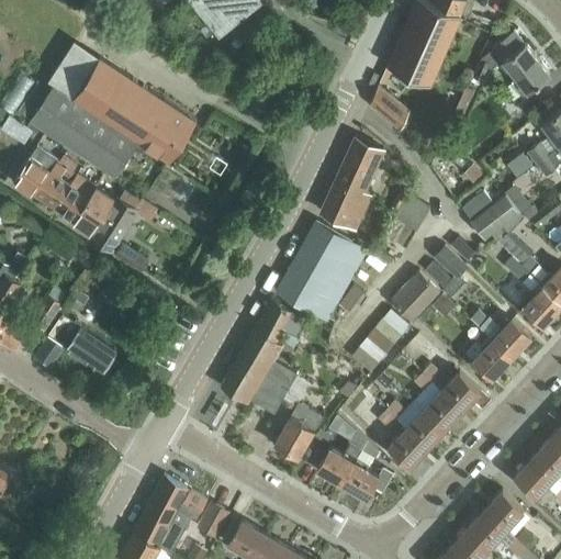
[(194,0),(219,31),(236,17),(244,11),(244,10),(256,0),(194,0)]
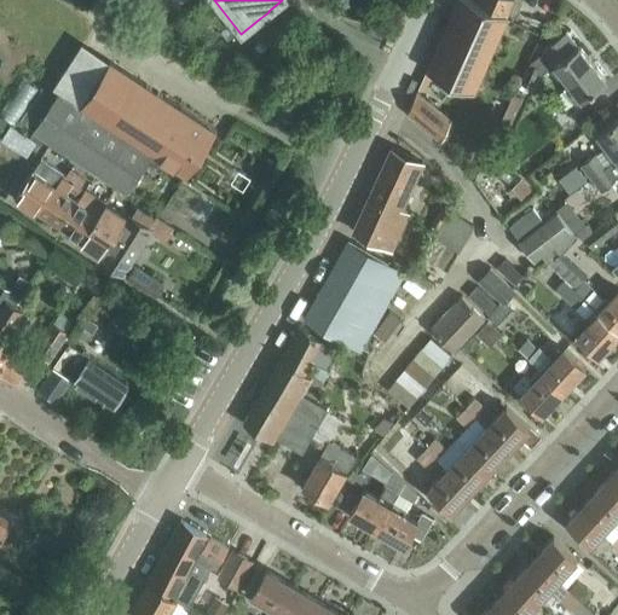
[(475,0),(474,4),(467,0),(457,0),(426,73),(472,93),(513,0),(512,0),(475,0)]
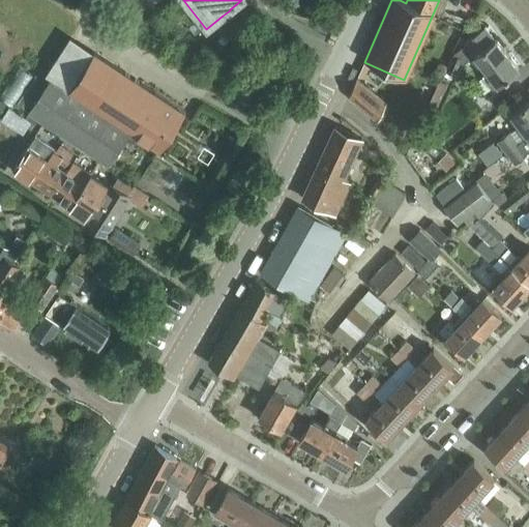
[(497,87),(518,70),(495,40),(494,40),(485,28),(464,44),(467,47),(453,57),(451,57),(444,74),(453,78),(460,65),(464,66),(474,58),(487,74),(482,77),(492,89),(496,86),(497,87)]
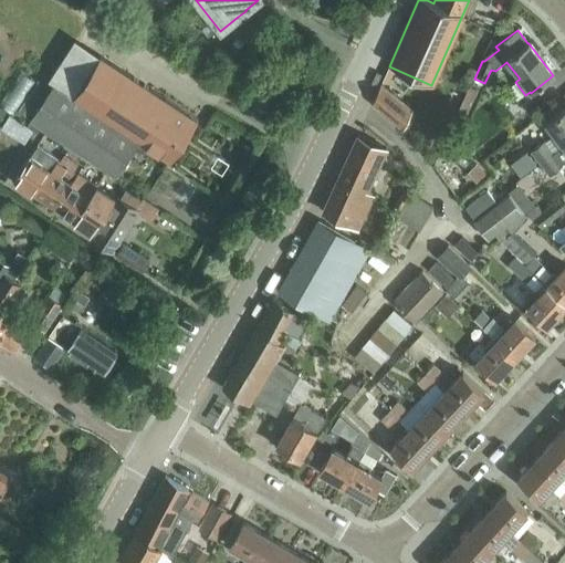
[(170,164),(197,123),(98,59),(72,100),(53,86),(30,122),(115,178),(138,143),(170,164)]
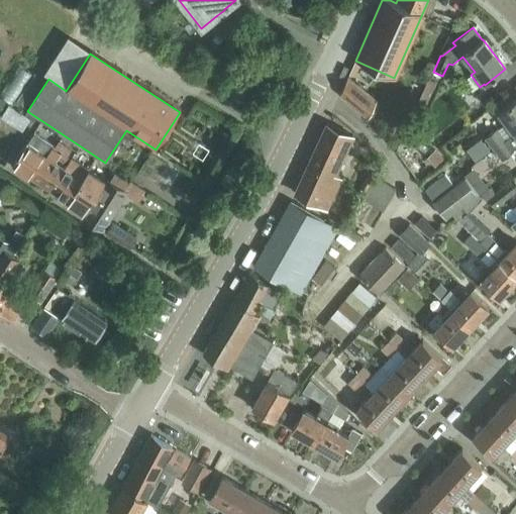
[(376,102),(346,80),(339,96),(369,118),(376,102)]
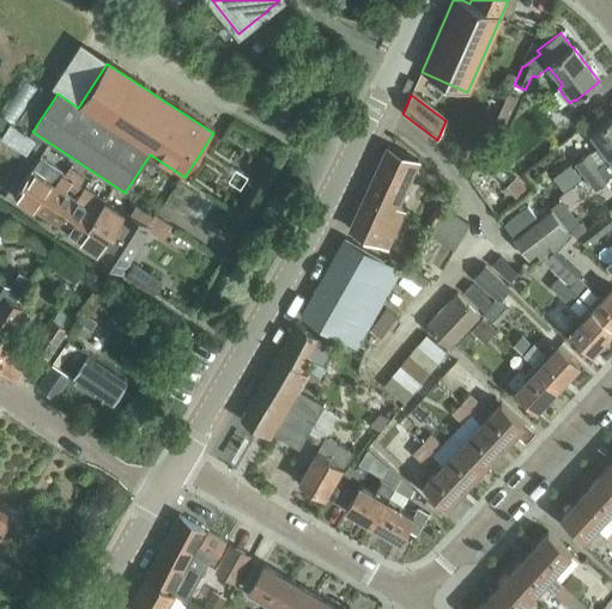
[(586,180),(611,158),(611,116),(591,133),(600,147),(589,156),(587,154),(574,164),(586,180)]
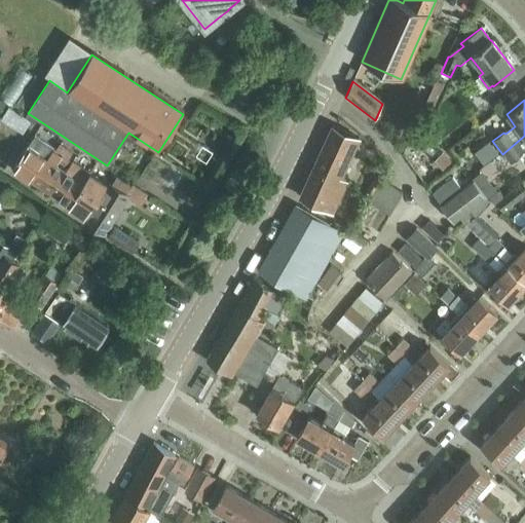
[(11,112),(4,123),(16,132),(24,121),(11,112)]
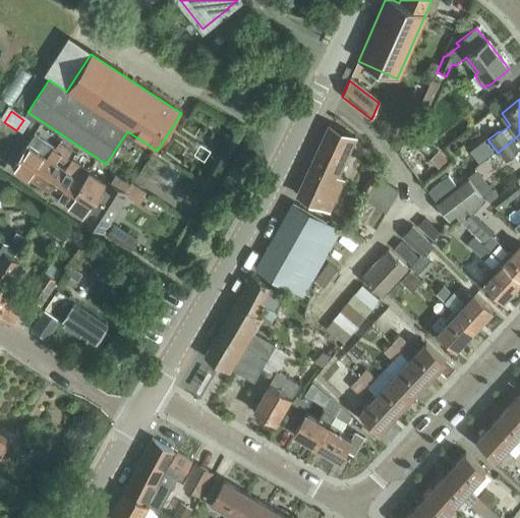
[(329,127),(297,197),(319,207),(323,197),(330,200),(339,181),(337,180),(348,153),(354,139),(329,127)]
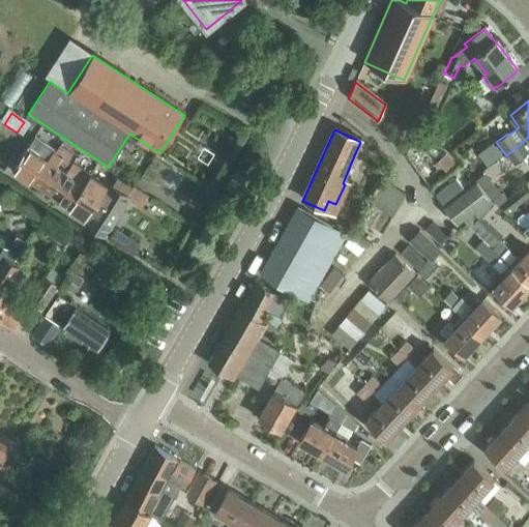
[(528,137),(506,155),(513,166),(526,156),(525,155),(528,151),(528,137)]
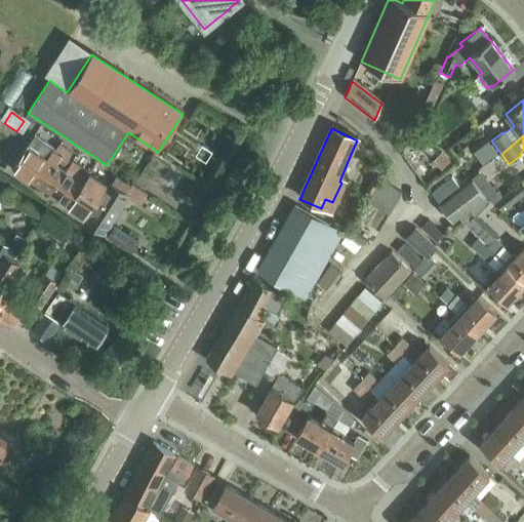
[(13,169),(32,182),(53,151),(35,137),(13,169)]
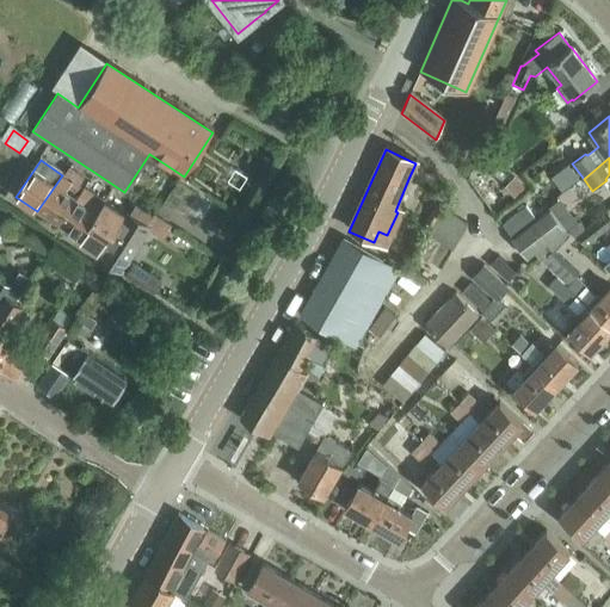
[(560,192),(578,179),(567,165),(549,178),(560,192)]
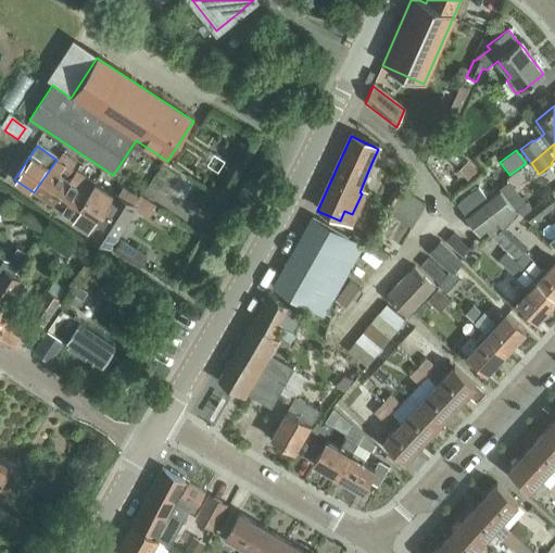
[(34,192),(52,205),(67,183),(60,177),(62,173),(70,178),(74,173),(72,171),(76,164),(63,155),(60,161),(57,160),(34,192)]
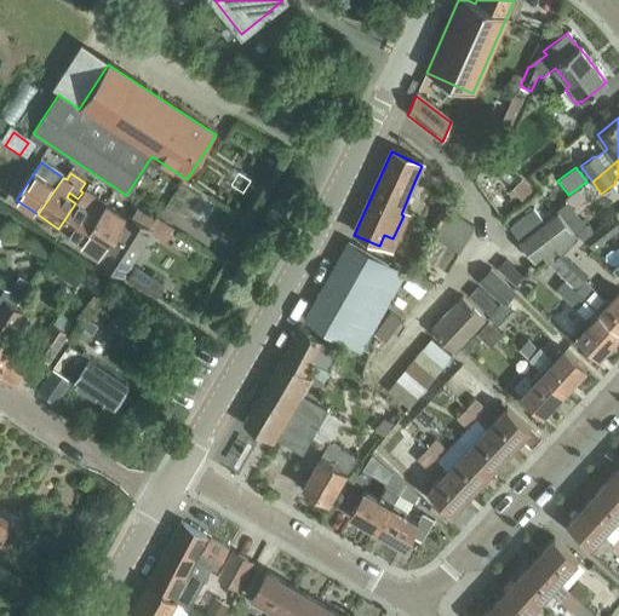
[(521,182),(511,191),(521,202),(532,193),(521,182)]
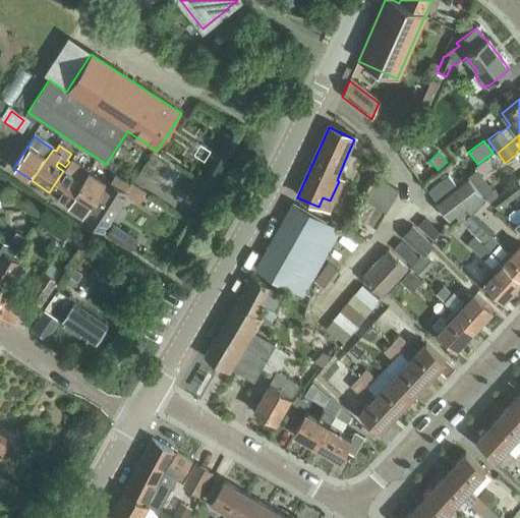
[(49,192),(67,205),(87,176),(85,176),(78,171),(73,178),(63,171),(49,192)]
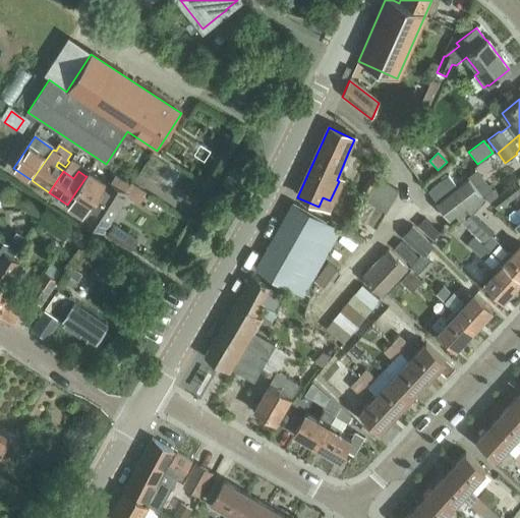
[(85,220),(100,198),(110,183),(108,182),(106,185),(88,173),(85,176),(87,176),(67,205),(87,218),(84,220),(85,220)]
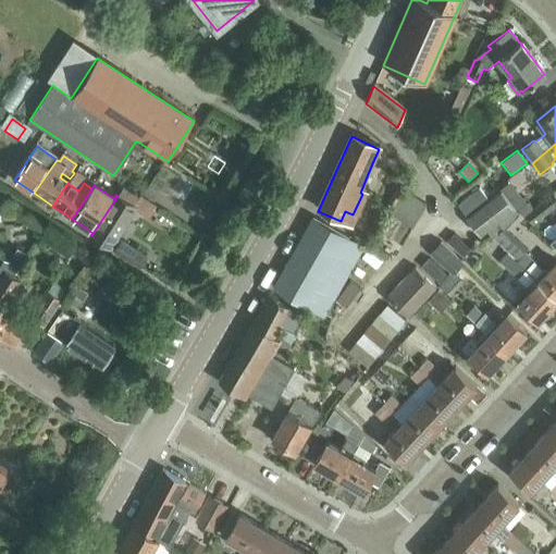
[(502,191),(514,207),(517,210),(523,219),(526,217),(526,218),(532,212),(531,212),(510,185),(502,191)]
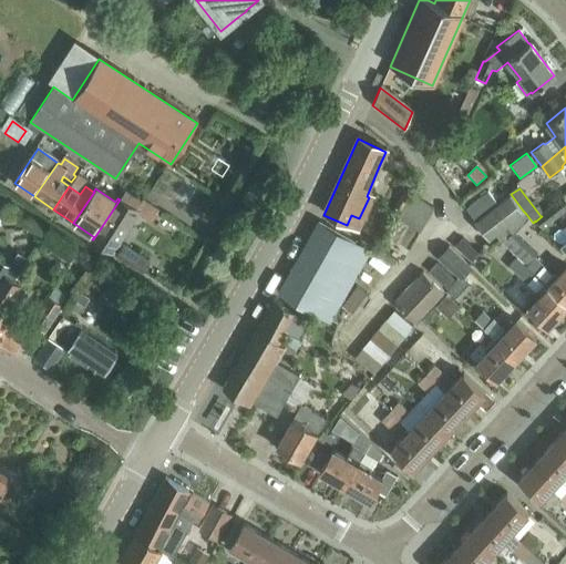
[(420,233),(434,208),(412,195),(412,196),(404,193),(398,204),(404,207),(398,219),(420,233)]
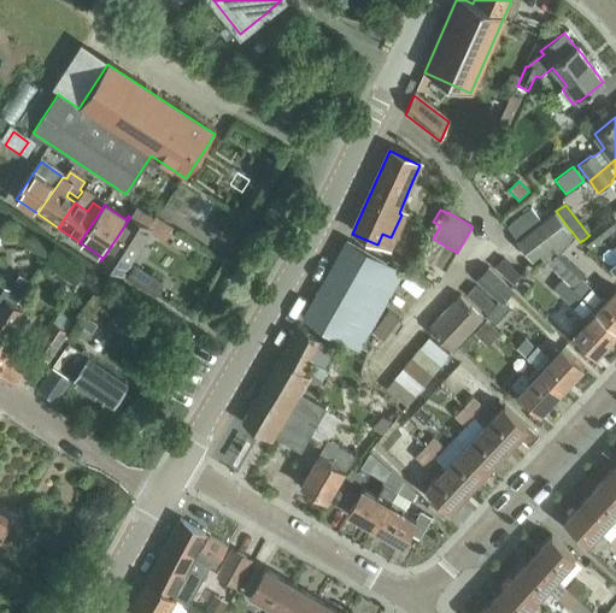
[(128,277),(125,280),(156,299),(164,286),(130,264),(150,233),(165,242),(172,230),(154,219),(153,222),(135,211),(130,217),(118,235),(101,260),(128,277)]
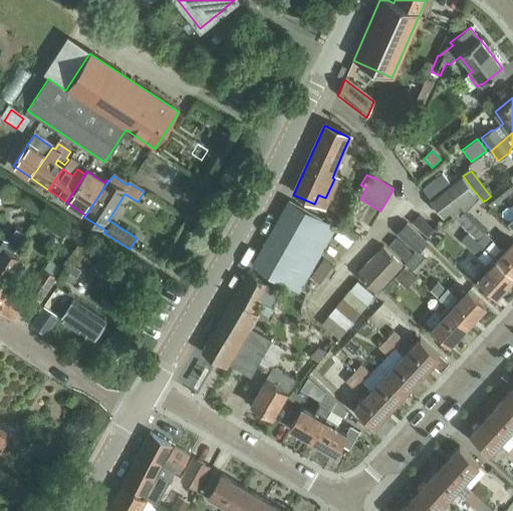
[(442,176),(423,191),(430,200),(449,185),(442,176)]
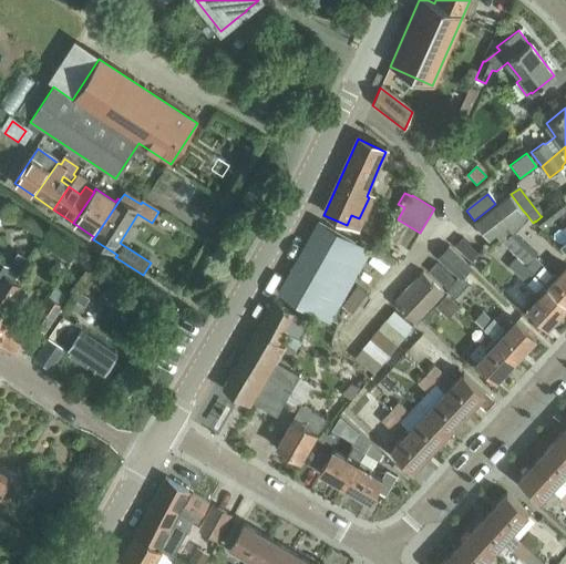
[(508,195),(511,197),(485,216),(498,233),(495,237),(497,239),(523,211),(511,194),(508,195)]
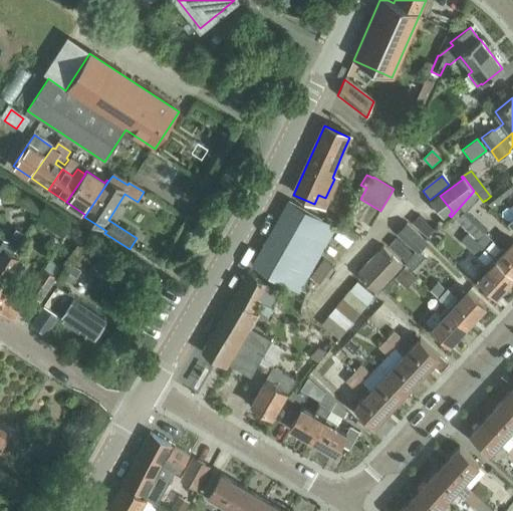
[(512,192),(512,184),(510,181),(490,196),(491,196),(485,201),(492,209),(512,192)]
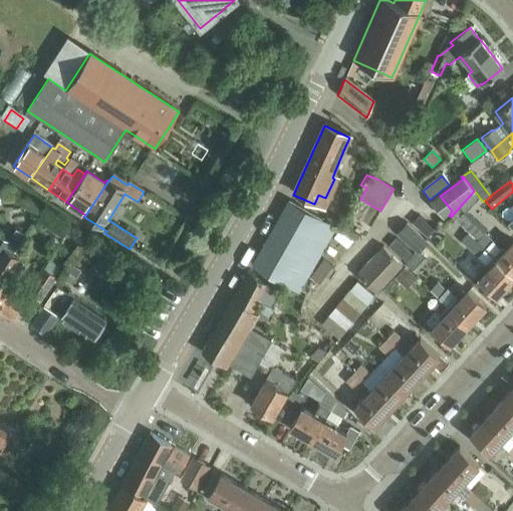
[(476,241),(475,242),(512,276),(512,242),(504,253),(501,250),(500,252),(482,235),(486,232),(466,213),(478,200),(475,195),(477,194),(474,191),(451,217),(476,241)]
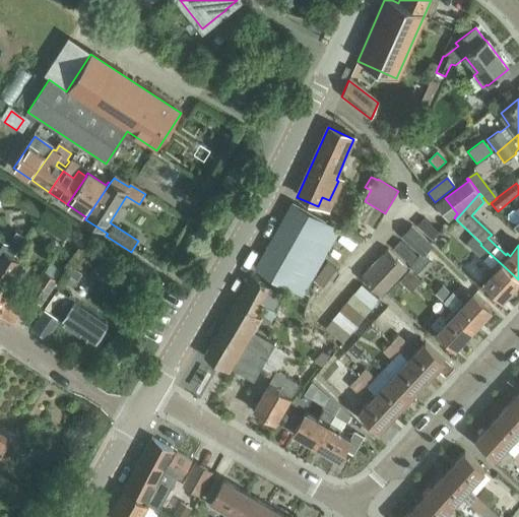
[(293,203),(254,270),(286,289),(325,222),(293,203)]
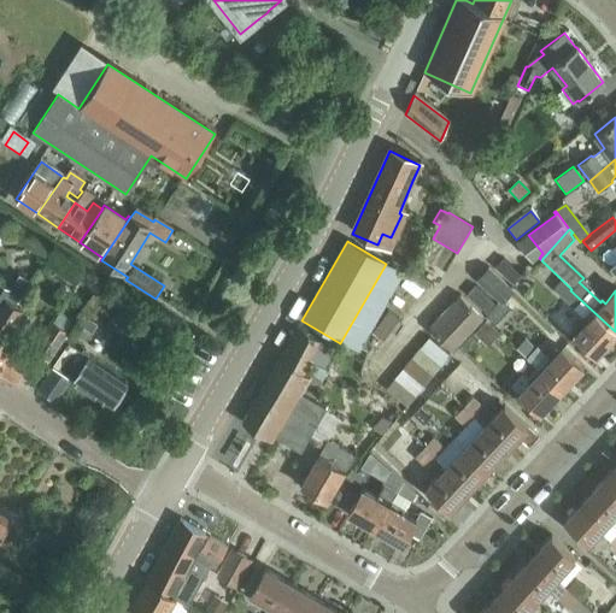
[(512,288),(521,278),(503,261),(494,271),(512,288)]
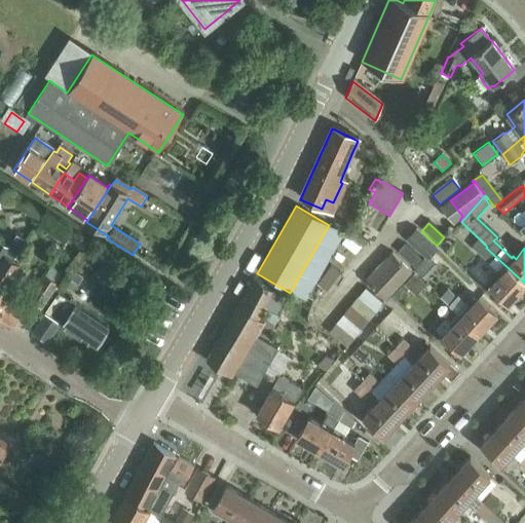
[(406,241),(425,259),(414,271),(415,272),(436,250),(416,230),(406,241)]
